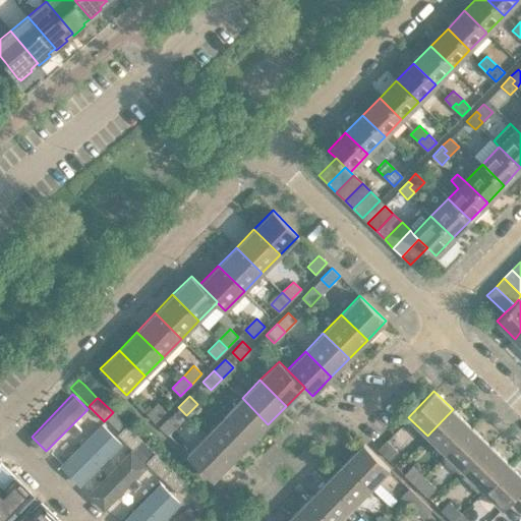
[(250,443),(268,424),(242,398),(224,416),(250,443)]
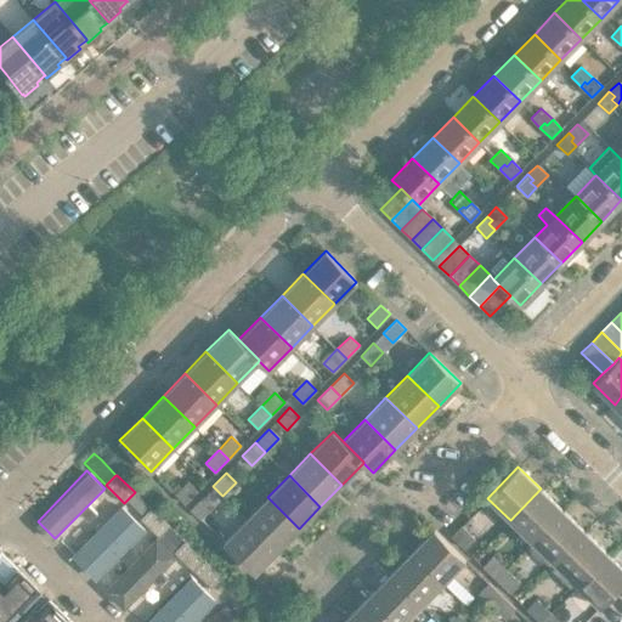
[(185,504),(197,491),(187,481),(175,495),(185,504)]
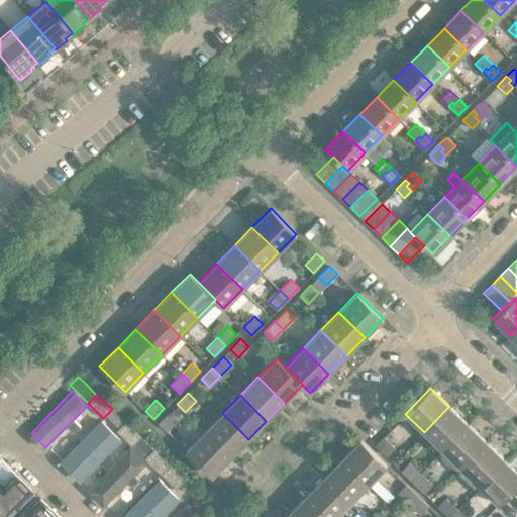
[(468,424),(449,406),(424,432),(442,450),(468,424)]
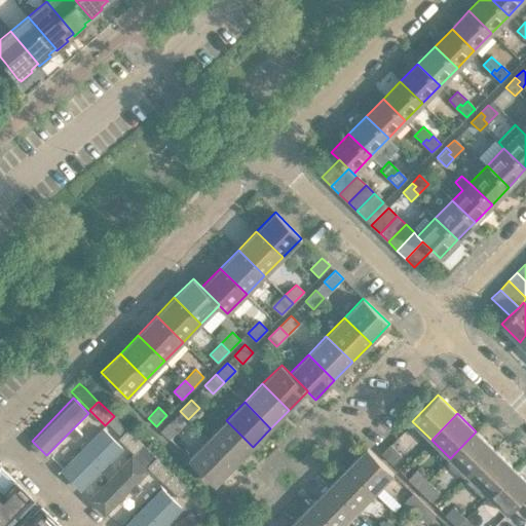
[(114,416),(106,424),(119,437),(126,429),(114,416)]
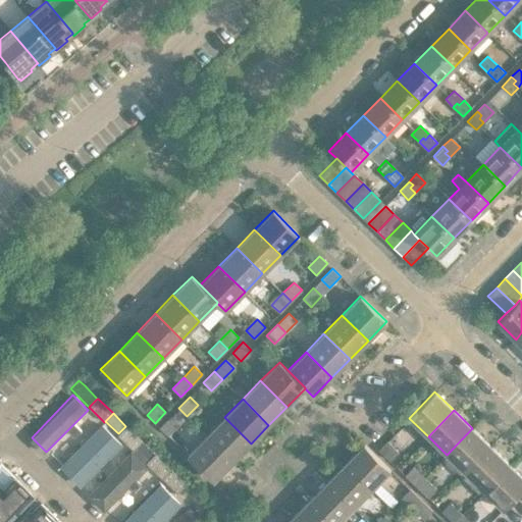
[(167,435),(178,424),(170,416),(159,427),(167,435)]
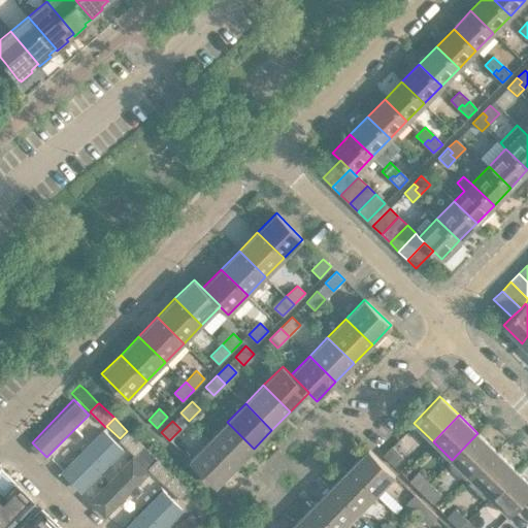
[(227,422),(208,440),(235,467),(254,449),(227,422)]
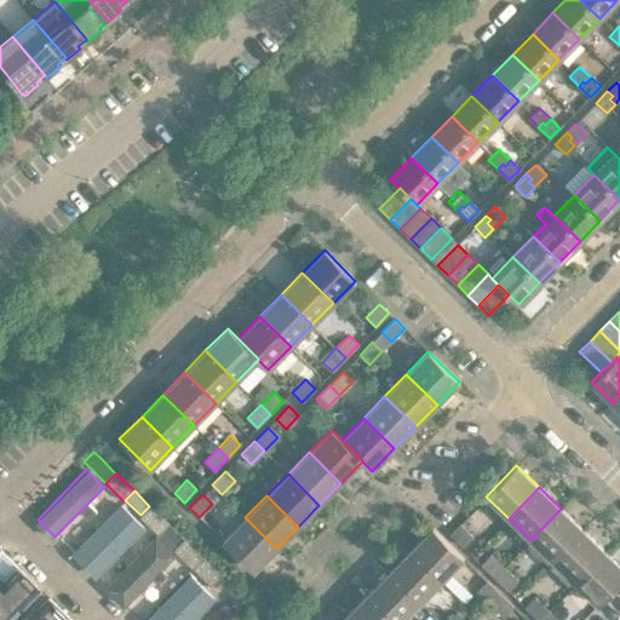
[(122,506),(75,555),(95,573),(142,526),(122,506)]
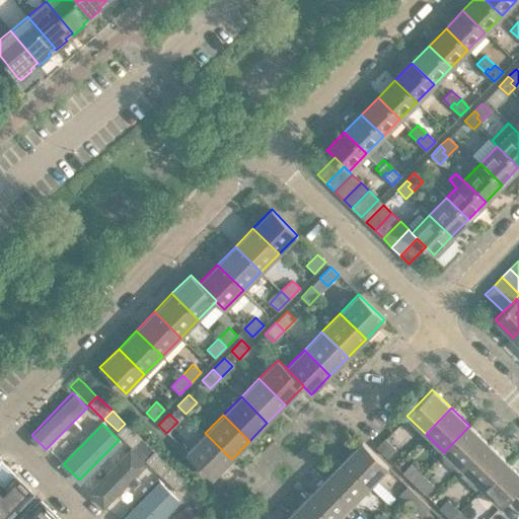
[(117,432),(132,447),(141,438),(125,424),(118,431),(117,432)]
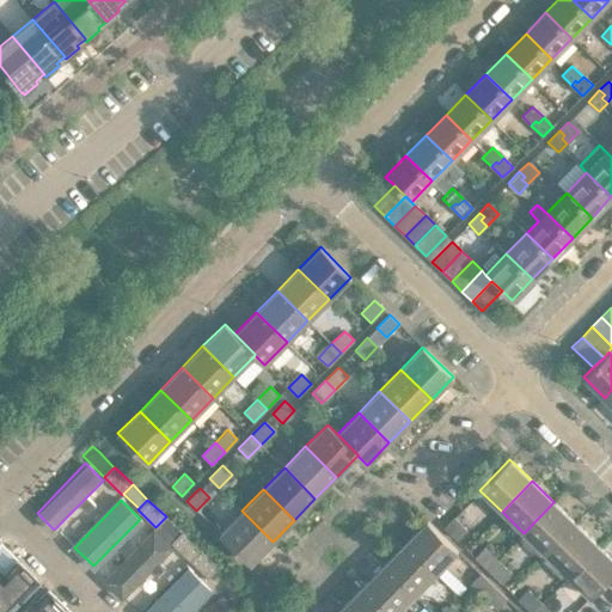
[(545,554),(575,524),(554,502),(524,533),(545,554)]
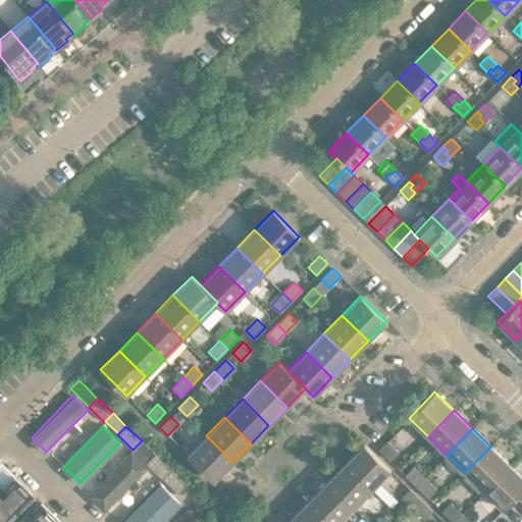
[(214,480),(232,462),(206,435),(188,455),(214,480)]
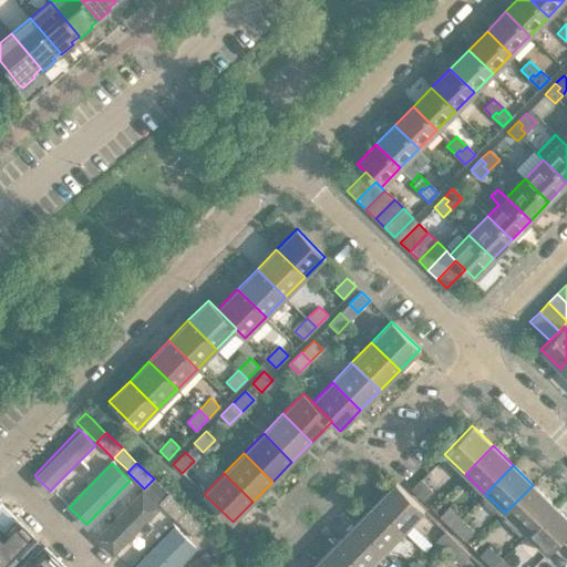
[(144,488),(142,491),(142,492),(155,505),(158,503),(167,493),(154,478),(144,488)]
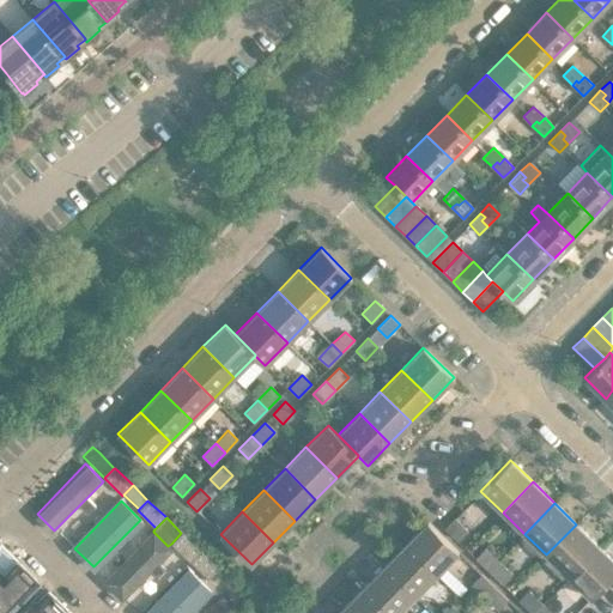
[(467,530),(454,519),(444,528),(457,540),(467,530)]
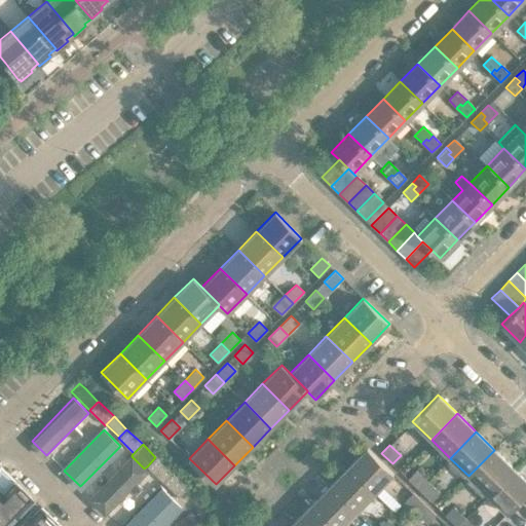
[(347,466),(374,493),(393,474),(367,448),(347,466)]
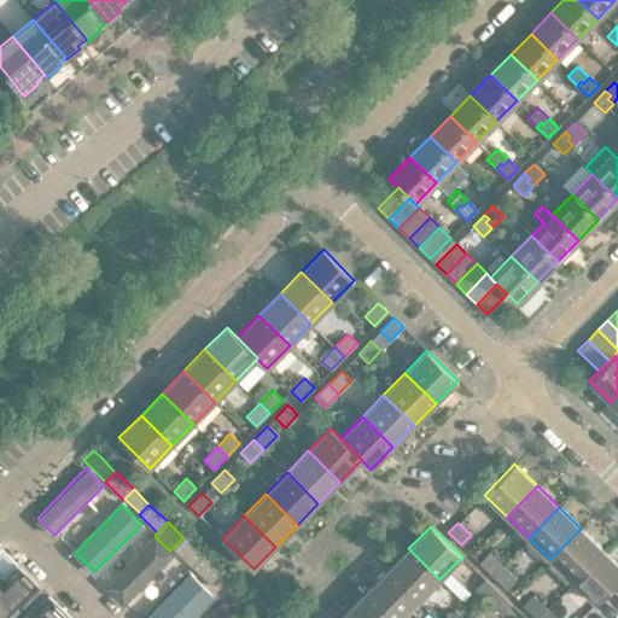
[(551,559),(572,581),(602,549),(581,529),(551,559)]
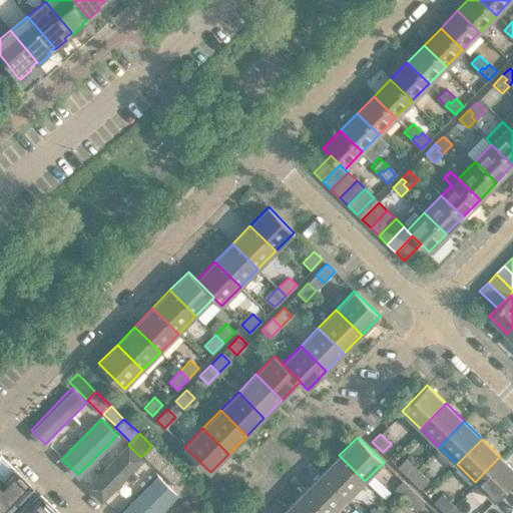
[(127,446),(86,486),(101,501),(141,460),(127,446)]
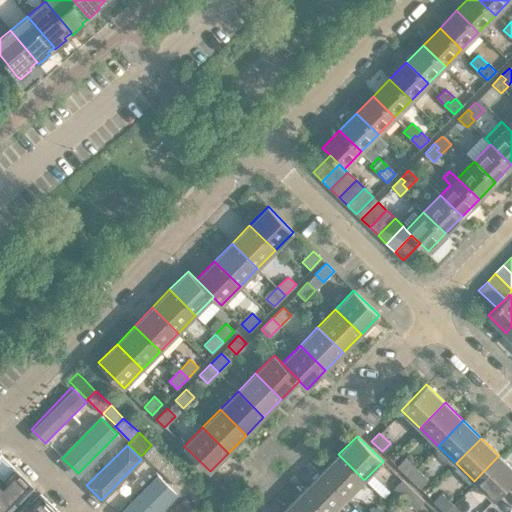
[(151,445),(143,454),(158,469),(167,460),(151,445)]
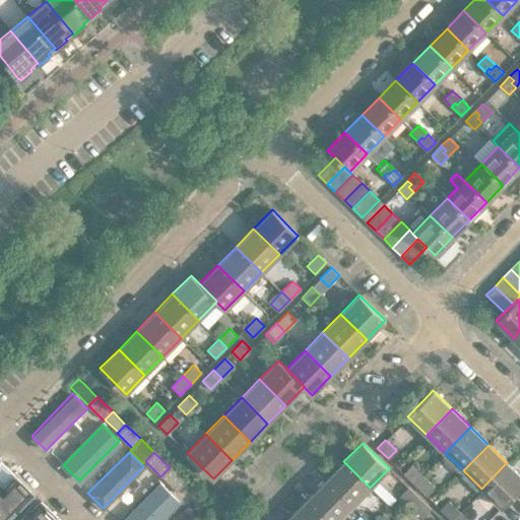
[(351,506),(370,488),(343,461),(326,479),(351,506)]
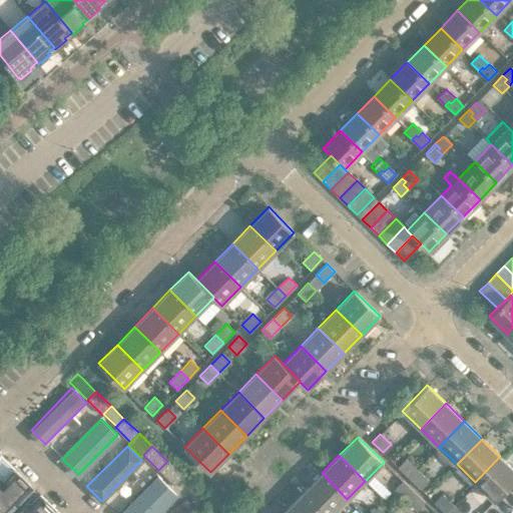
[(512,480),(512,468),(500,456),(475,482),(494,500),(512,480)]
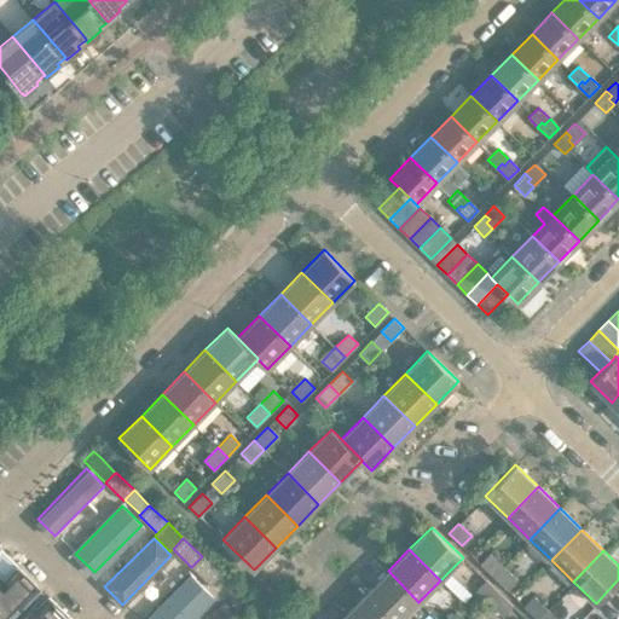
[(480,563),(493,576),(503,566),(490,554),(480,563)]
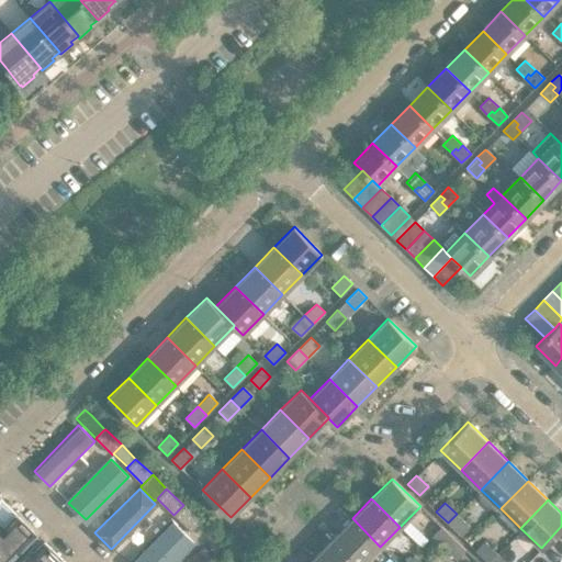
[(183,505),(173,515),(191,531),(200,521),(183,505)]
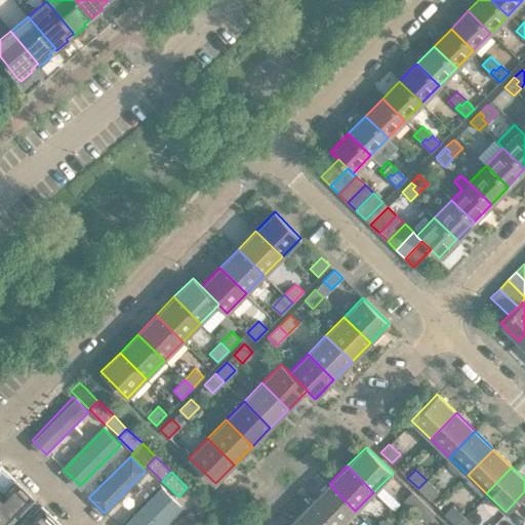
[(430,499),(438,491),(427,480),(418,488),(430,499)]
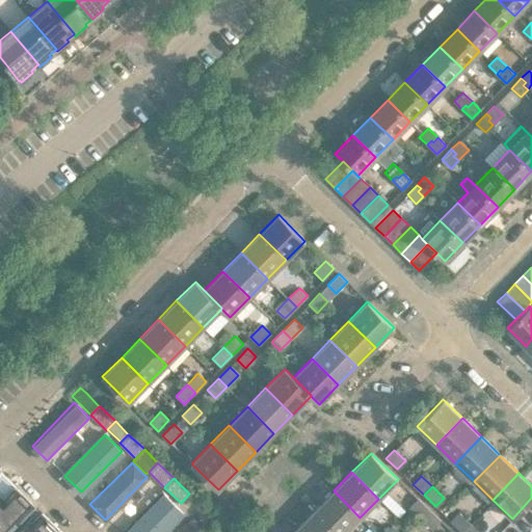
[(315,509),(338,531),(345,531),(360,517),(334,490),(315,509)]
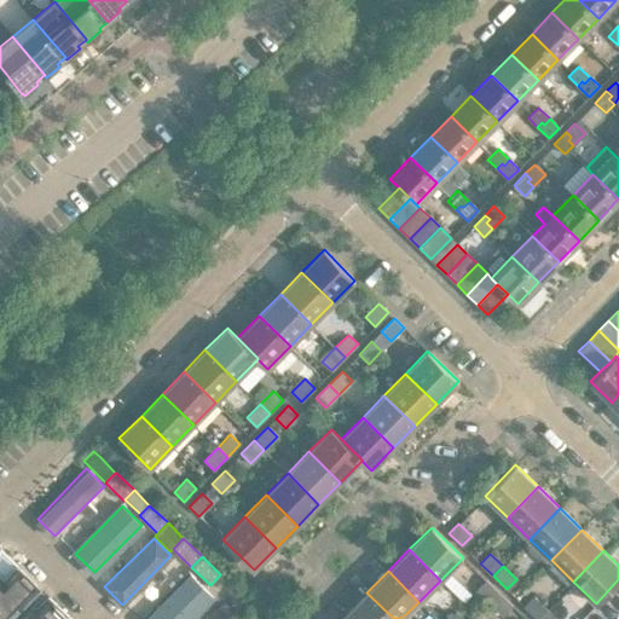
[(0,618),(1,618),(35,586),(21,572),(4,589),(0,584),(0,618)]
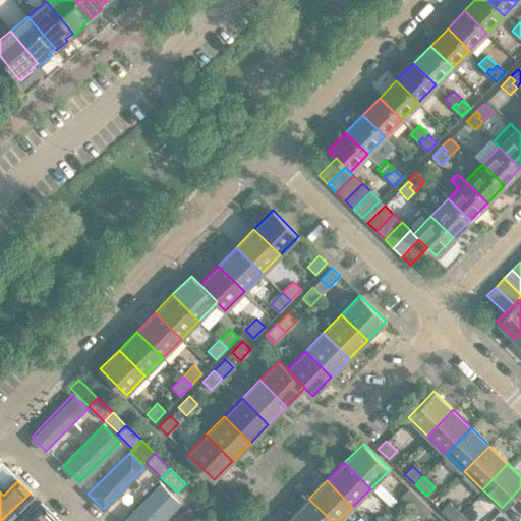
[(126,520),(160,520),(180,502),(163,485),(126,520)]
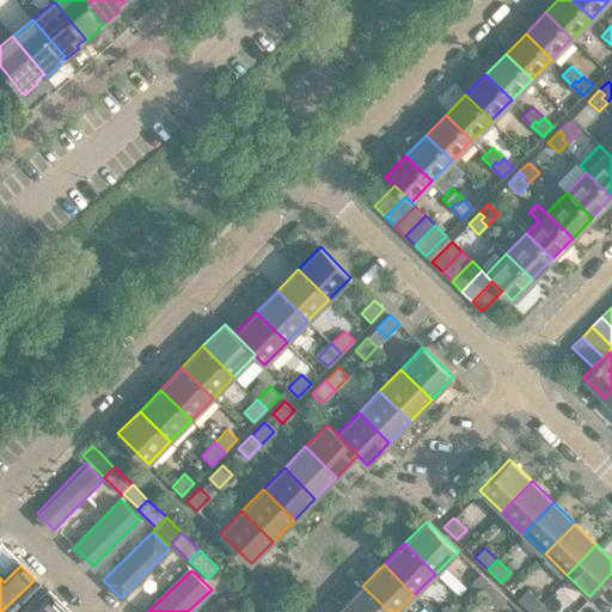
[(484,595),(493,586),(479,573),(471,582),(484,595)]
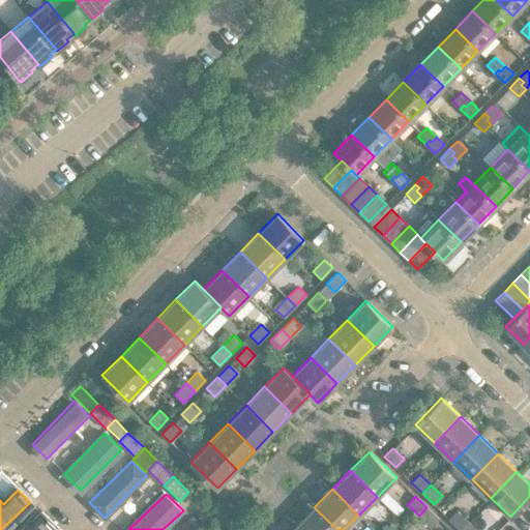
[(336,529),(314,507),(295,526),(299,529),(336,529)]
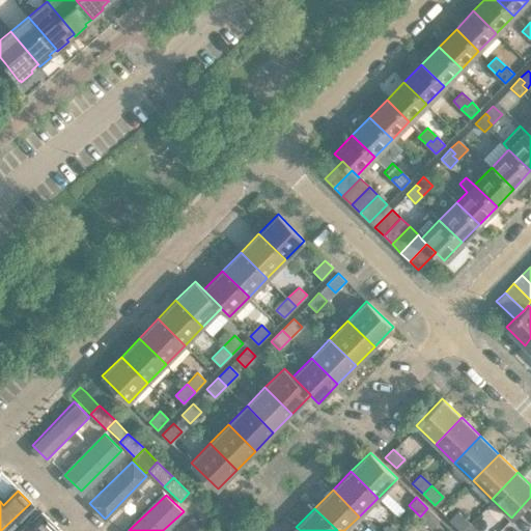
[(439,520),(427,508),(420,516),(431,528),(439,520)]
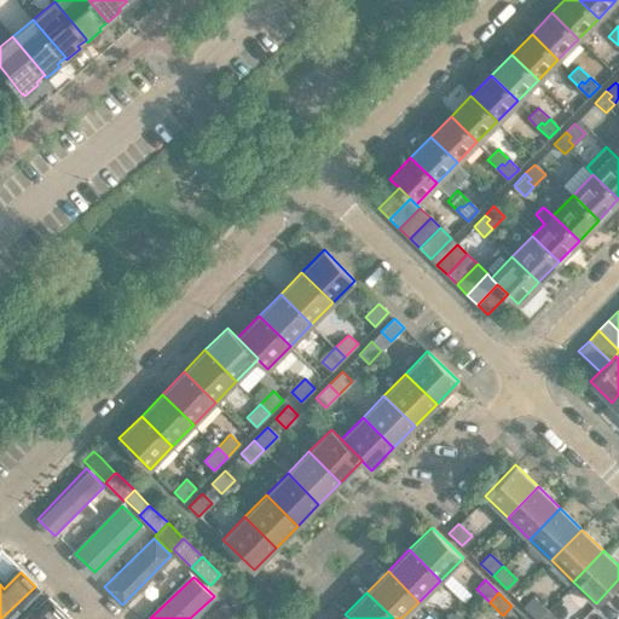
[(524,606),(537,618),(547,609),(533,596),(524,606)]
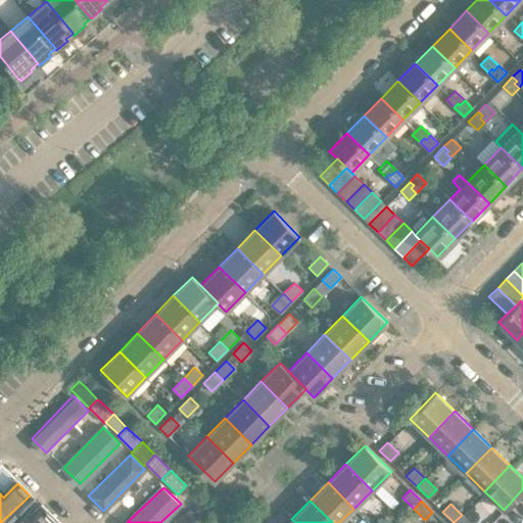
[(58,522),(40,505),(22,522),(58,522)]
